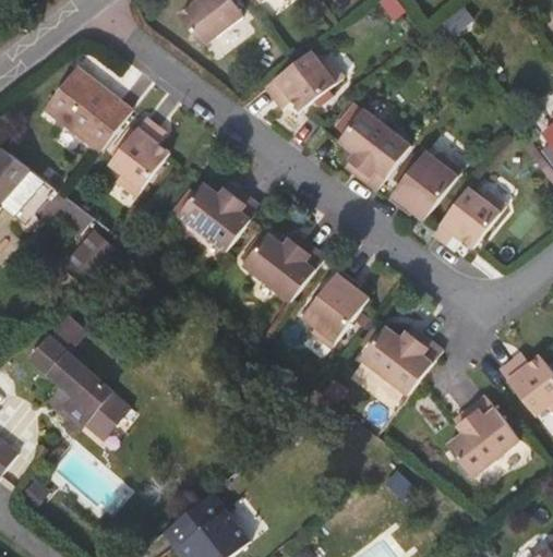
[(185,0),(189,4),(176,15),(200,46),(239,16),(227,0),(185,0)]
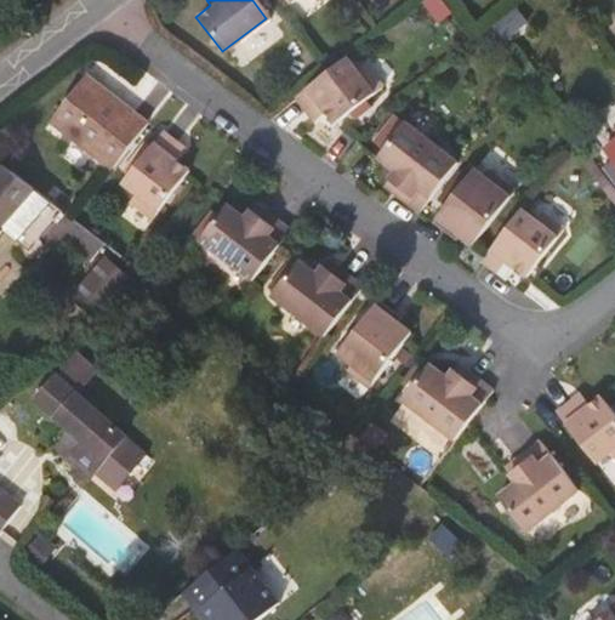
[(299,0),(288,9),(296,20),(320,0),(299,0)]
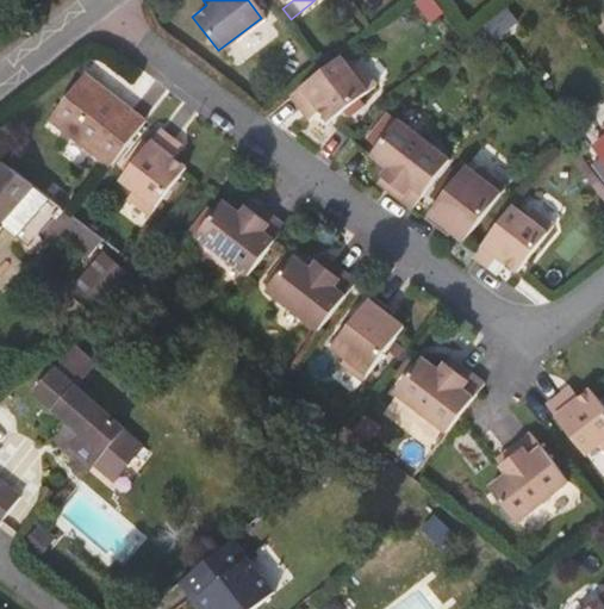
[(287,93),(300,110),(312,100),(318,109),(329,123),(375,88),(356,63),(349,69),(337,54),(323,66),(318,69),(287,93)]
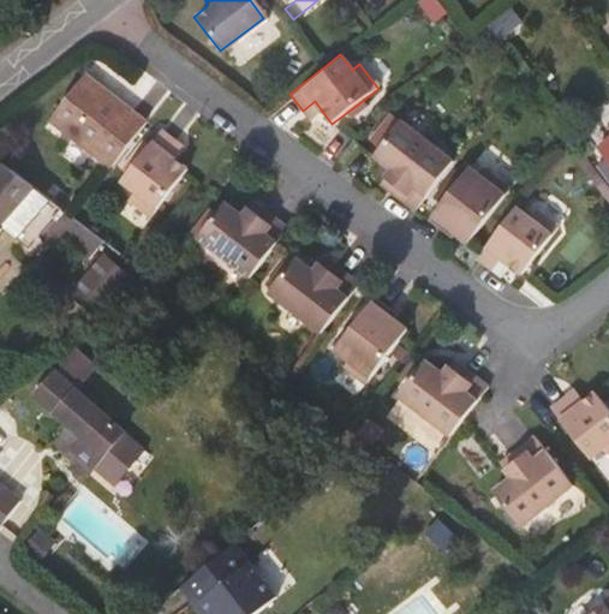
[(47,119),(108,167),(143,121),(129,109),(109,95),(83,73),(47,119)]
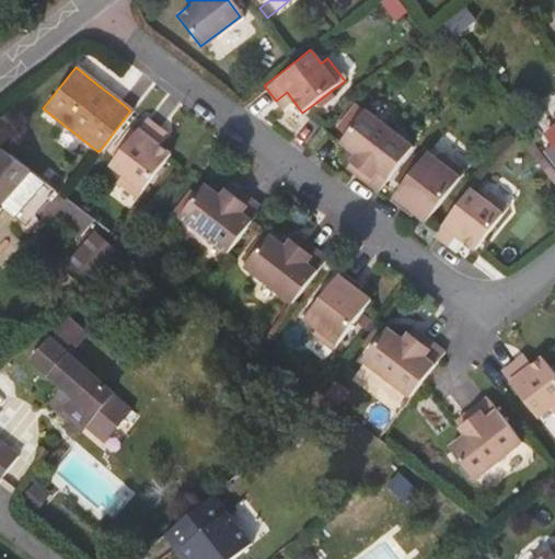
[(282,108),(292,100),(287,92),(276,101),(282,108)]
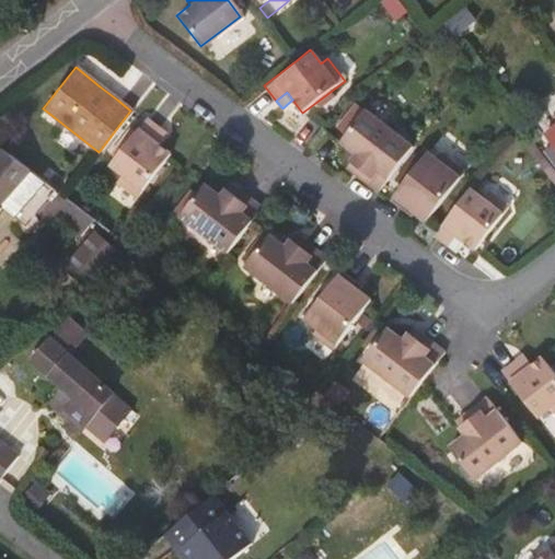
[(350,169),(377,188),(409,144),(363,107),(339,138),(354,151),(350,156),(356,162),(350,169)]
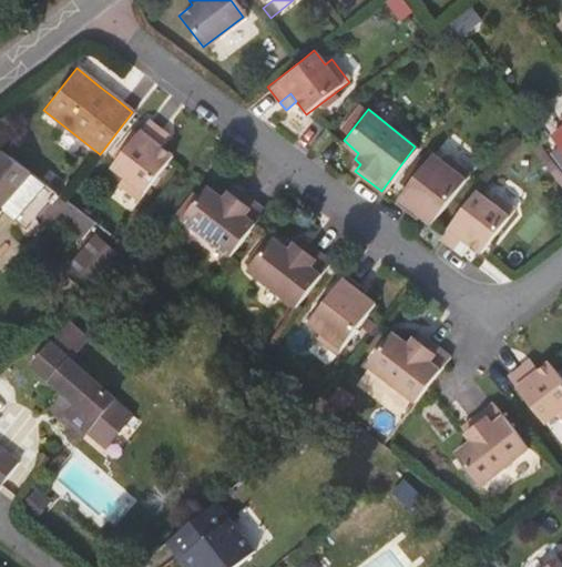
[(561,149),(561,114),(559,118),(561,121),(561,125),(551,134),(561,149)]
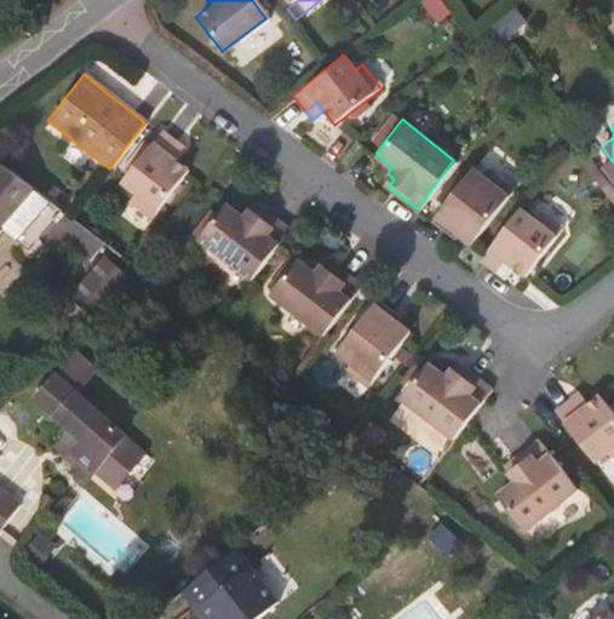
[(188,172),(176,162),(167,156),(177,144),(161,132),(122,183),(133,193),(128,200),(151,218),(188,172)]
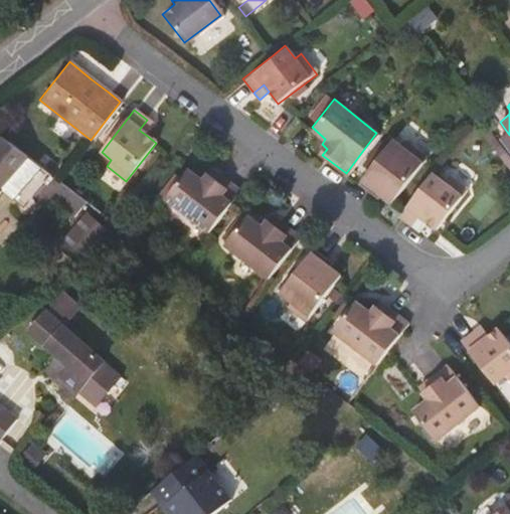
[(154,125),(147,120),(139,130),(146,135),(154,125)]
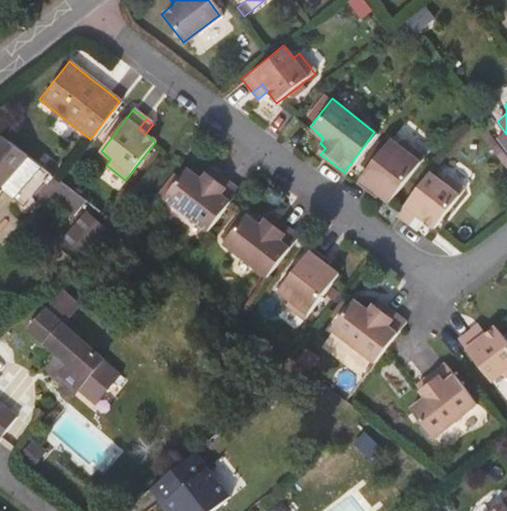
[(506,151),(506,134),(503,129),(495,135),(506,151)]
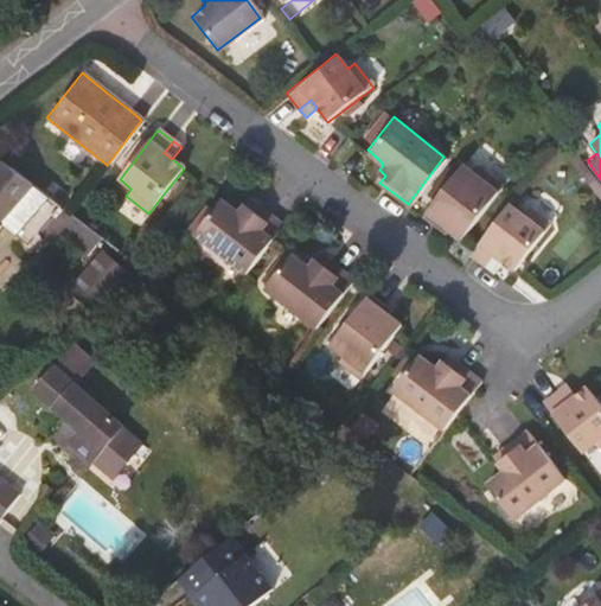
[(23,241),(53,201),(0,159),(0,223),(23,241)]
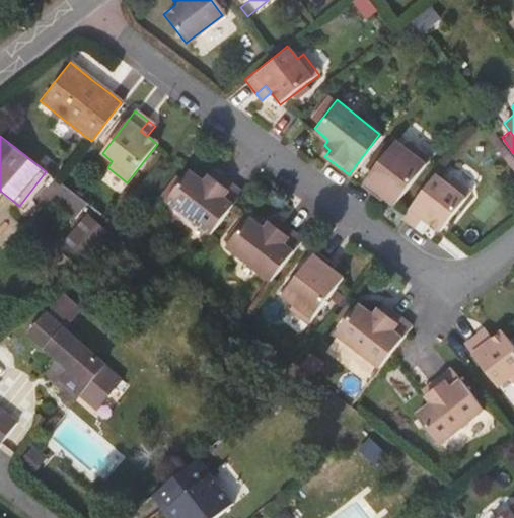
[(360,183),(374,194),(377,189),(383,194),(395,202),(431,156),(412,142),(407,147),(395,138),(360,183)]
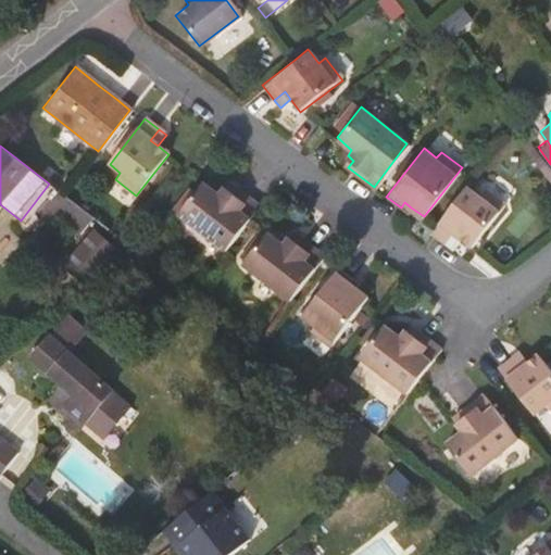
[(342,162),(348,167),(353,161),(348,155),(342,162)]
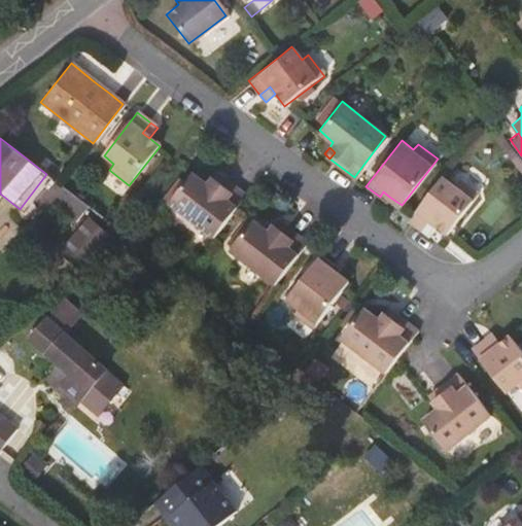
[(244,195),(221,177),(217,182),(211,177),(207,184),(192,172),(183,182),(168,203),(211,237),(244,195)]
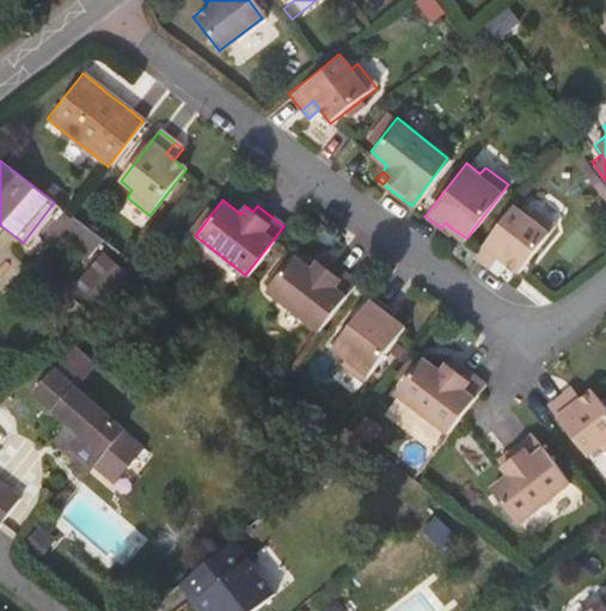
[(251,200),(245,206),(252,212),(257,206),(251,200)]
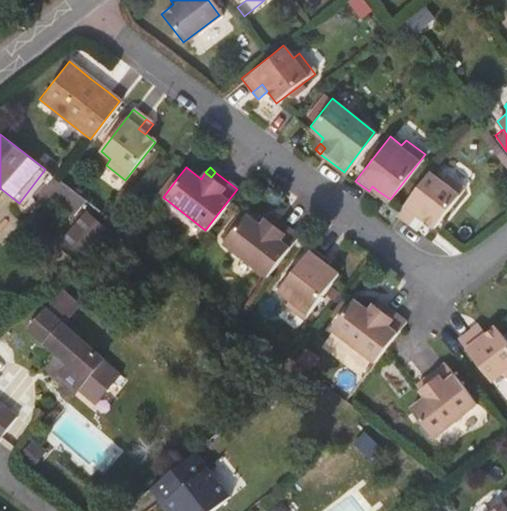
[(394,212),(409,222),(417,213),(423,218),(435,226),(465,188),(444,173),(439,177),(427,169),(394,212)]
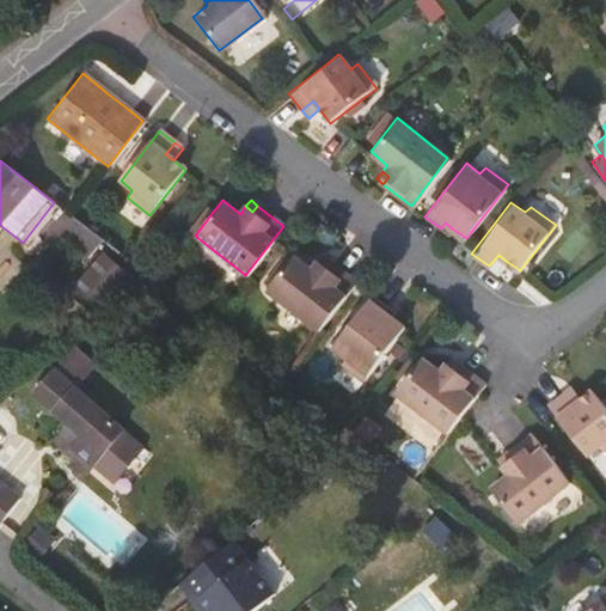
[(195,236),(213,212),(207,208),(189,231),(195,236)]
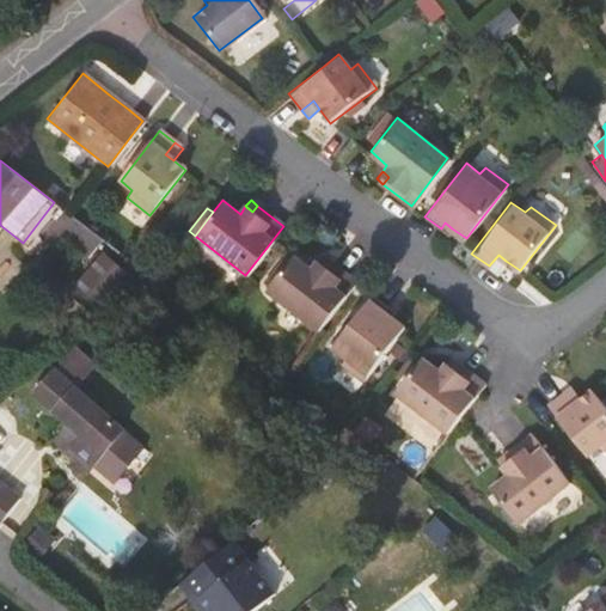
[(448,233),(452,228),(445,222),(441,228),(448,233)]
